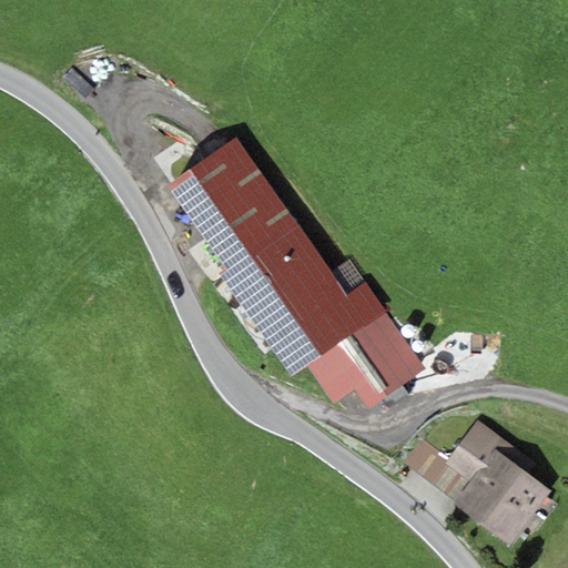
[(227,271),(222,274),(292,377),(307,366),(387,313),(366,283),(347,296),(331,273),(239,137),(168,183),(227,271)]
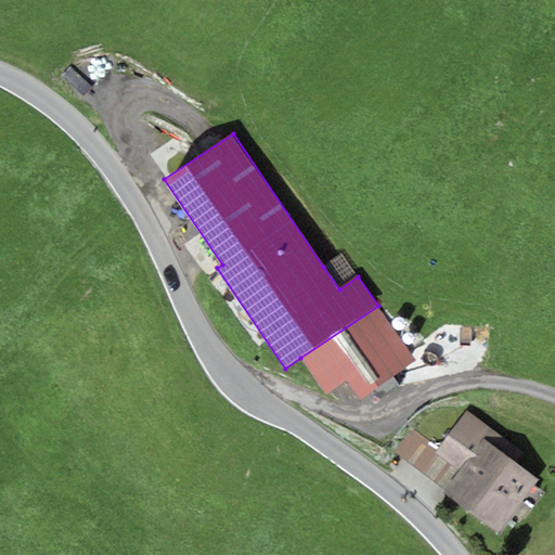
[(323,267),(339,289),(358,276),(343,254),(323,267)]
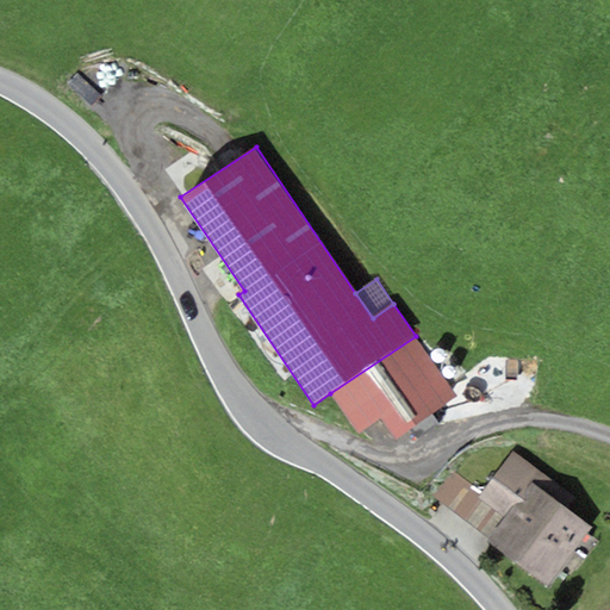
[(443,378),(416,336),(330,393),(359,435),(381,418),(396,440),(458,398),(443,378)]
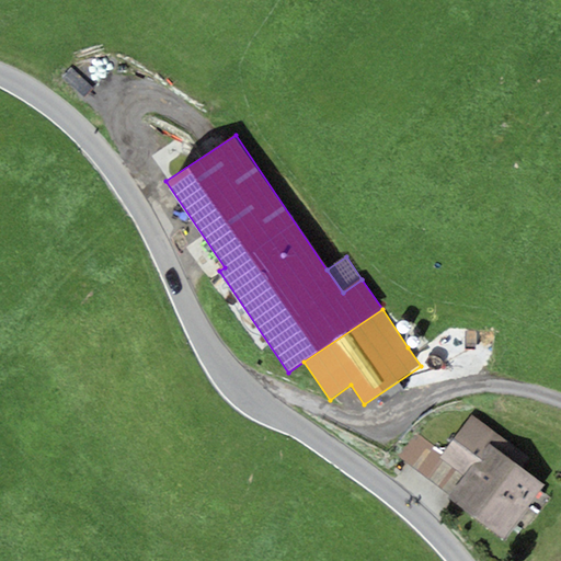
[(425,478),(450,495),(447,500),(504,540),(544,484),(519,467),(528,456),(471,414),(444,453),(425,478)]
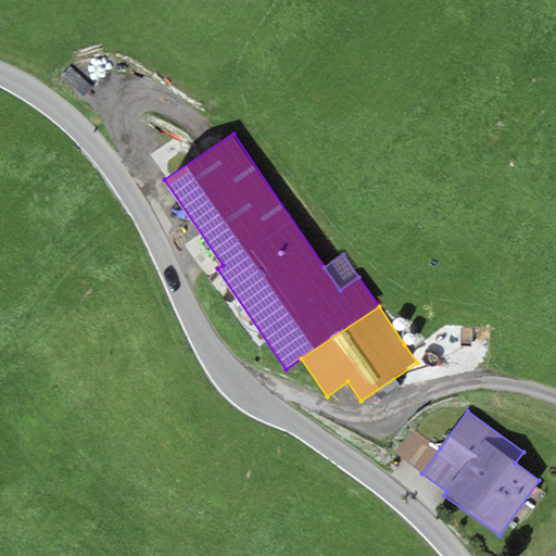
[(395,455),(421,474),(440,449),(414,430),(395,455)]
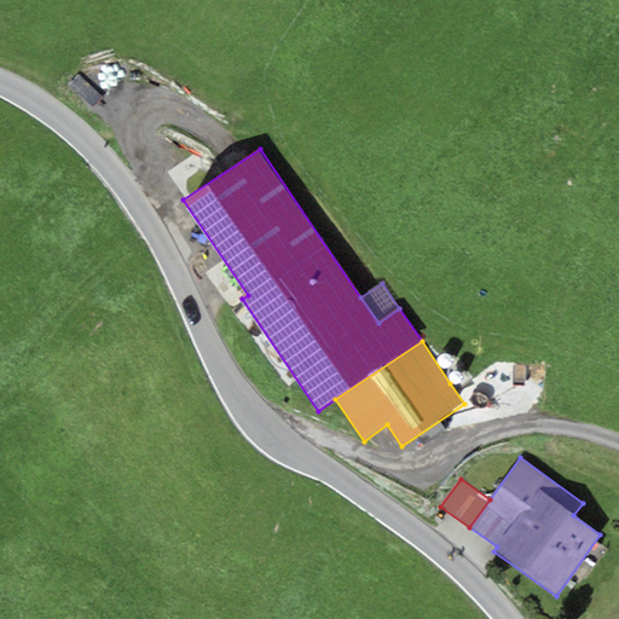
All buildings are outlined.
